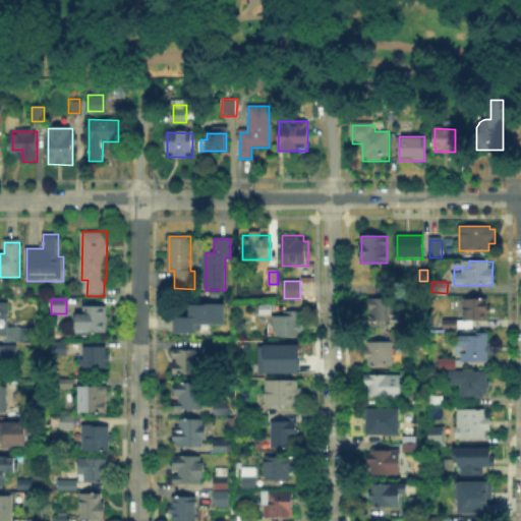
[(465,319),(465,301),(489,301),(489,327),(445,327),(445,319),(465,319)]
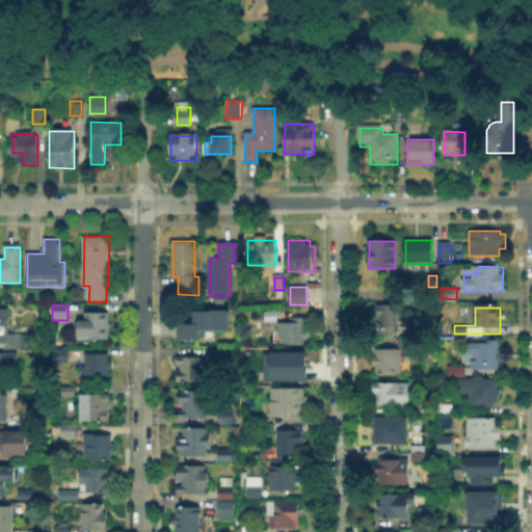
[(397,310),(397,331),(390,331),(390,337),(375,337),(375,310),(397,310)]
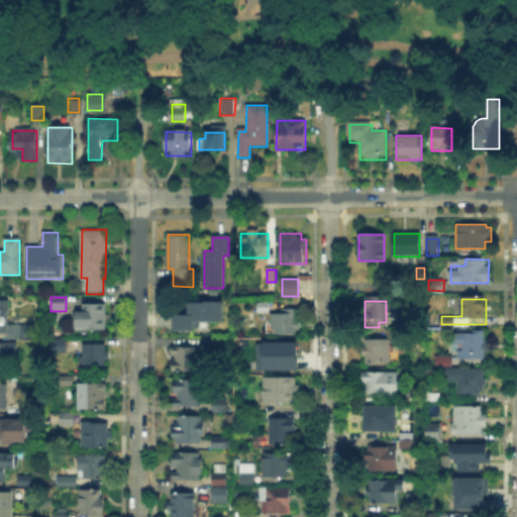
[(0,302),(9,302),(9,325),(34,325),(34,337),(0,337),(0,302)]
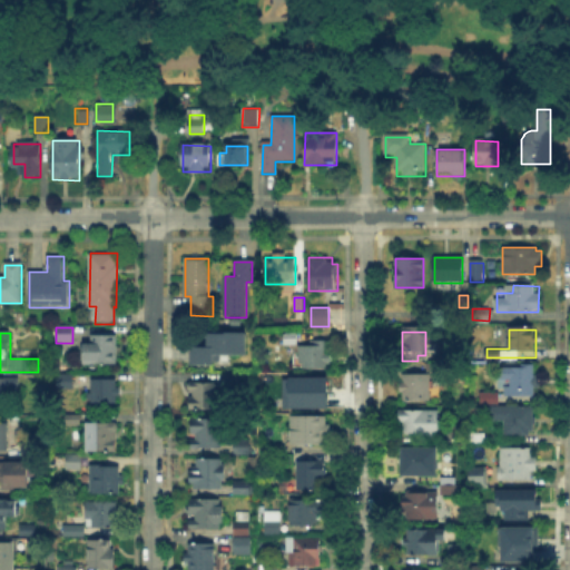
[(215,365),(192,365),(192,346),(206,346),(206,334),(246,334),(246,355),(226,355),(226,361),(215,361),(215,365)]
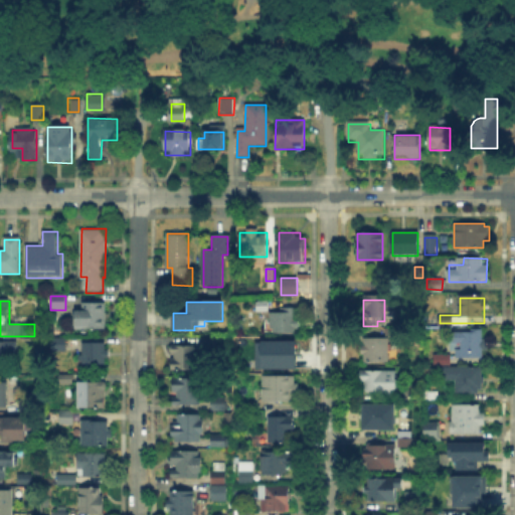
[(105,304),(105,330),(77,330),(78,304),(105,304)]
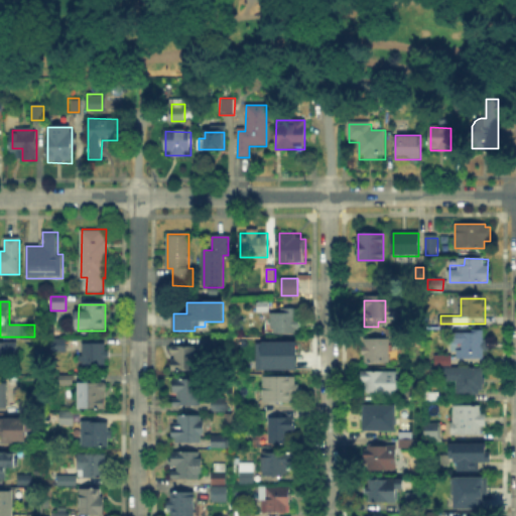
[(287,313),(287,309),(298,309),(297,335),(272,335),(272,313),(287,313)]
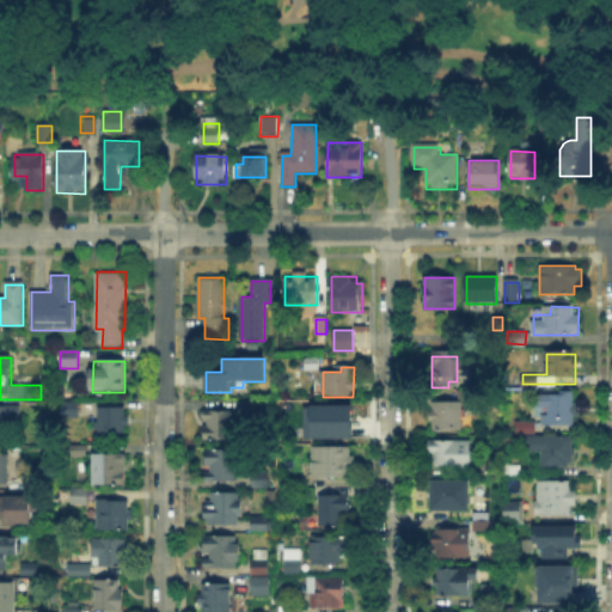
[(540,426),(540,392),(575,393),(574,426),(540,426)]
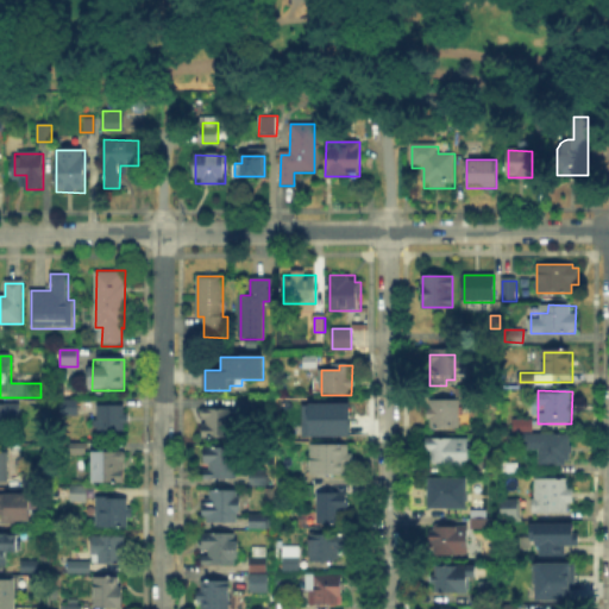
[(62,416),(62,400),(77,400),(77,416),(62,416)]
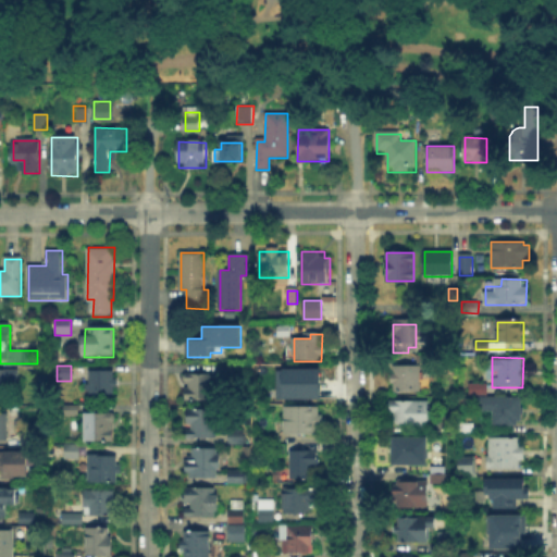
[(392,391),(392,366),(415,366),(415,392),(392,391)]
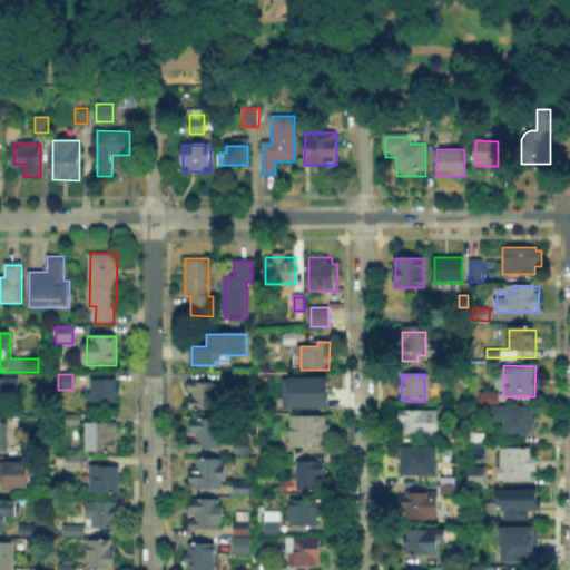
[(237,375),(237,384),(224,384),(224,375),(237,375)]
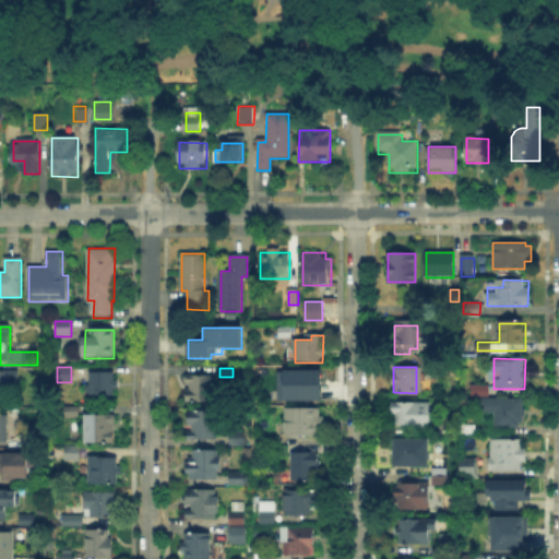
[(318,397),(281,399),(281,368),(318,368),(318,397)]
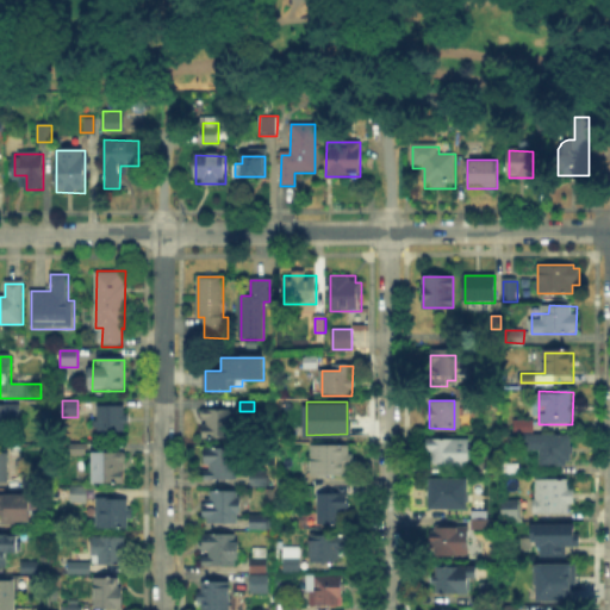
[(7,441),(0,441),(0,406),(20,406),(20,427),(7,427),(7,441)]
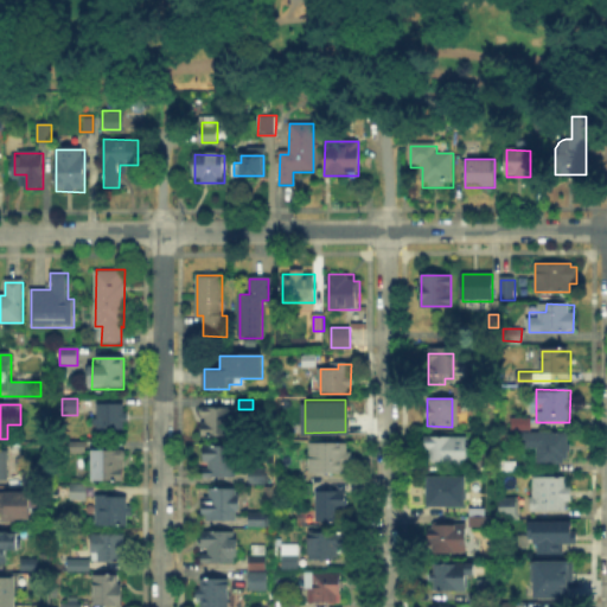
[(95,404),(127,404),(127,430),(95,430),(95,404)]
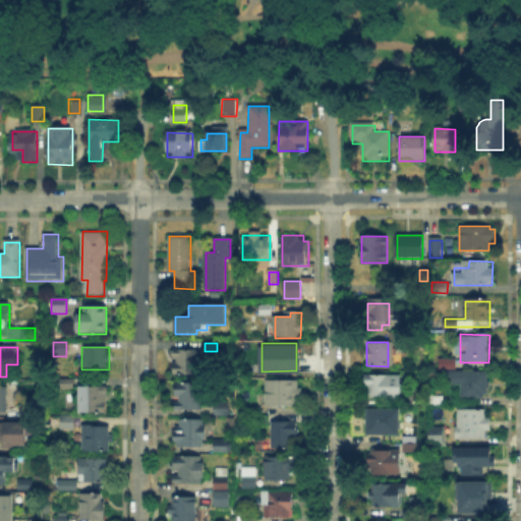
[(198,351),(198,374),(174,373),(174,351),(198,351)]
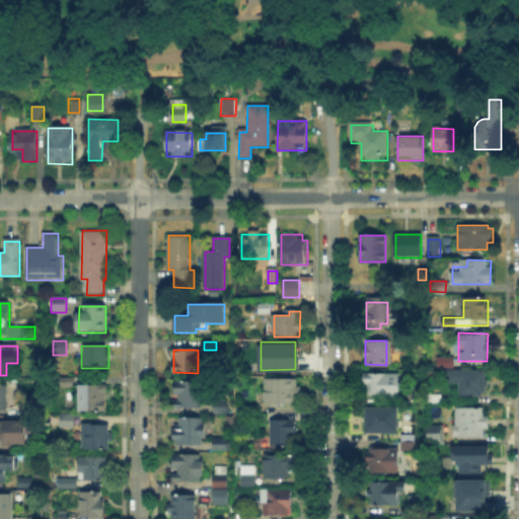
[(437,367),(437,358),(452,358),(452,367),(437,367)]
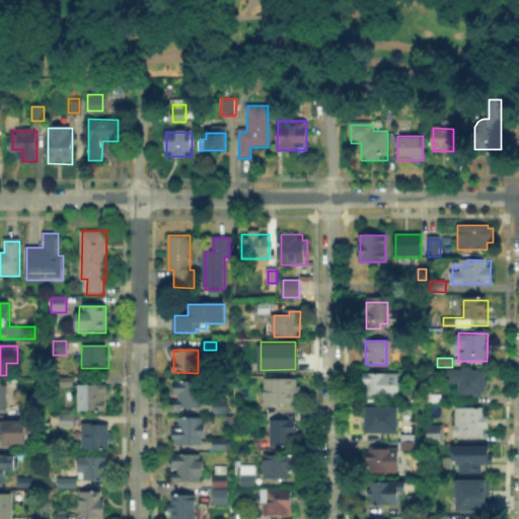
[(486,385),(486,395),(461,395),(461,385),(448,385),(448,370),(486,370),(486,385)]
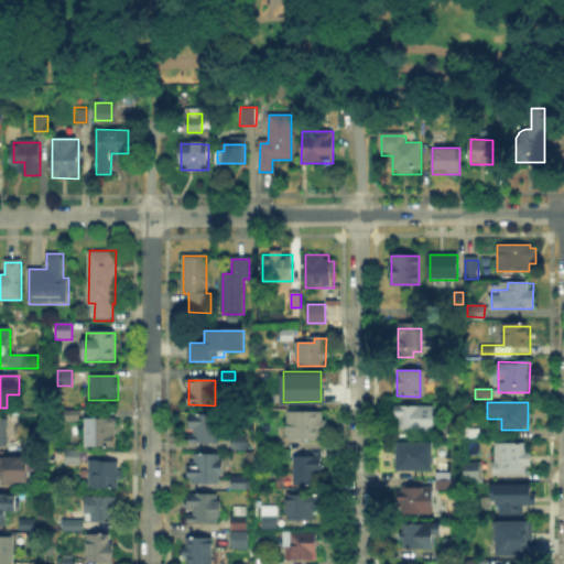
[(394,427),(394,405),(432,407),(432,427),(394,427)]
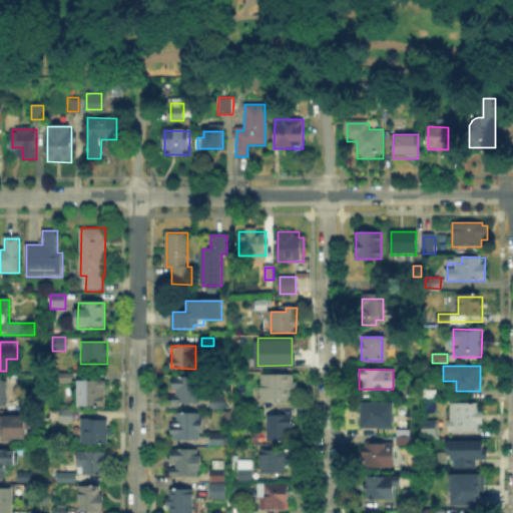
[(262,398),(262,376),(294,376),(294,398),(262,398)]
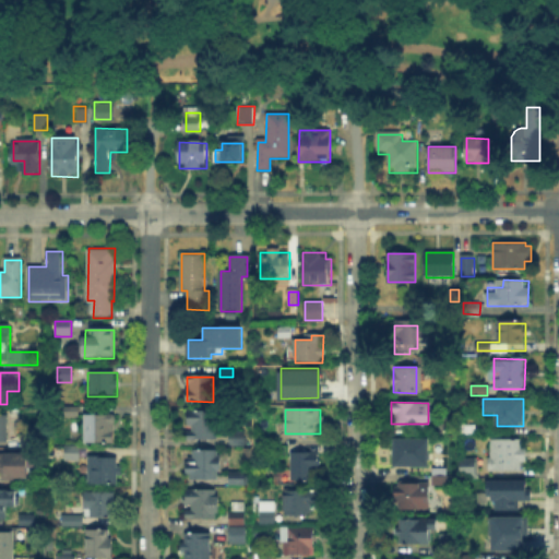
[(183,431),(189,431),(189,412),(219,412),(219,438),(183,438),(183,431)]
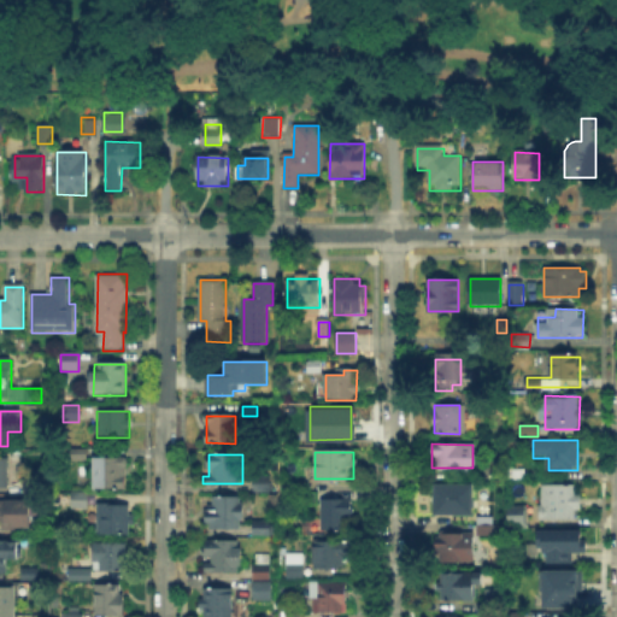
[(93,491),(93,459),(127,459),(125,492),(89,492),(89,510),(74,510),(74,491),(93,491)]
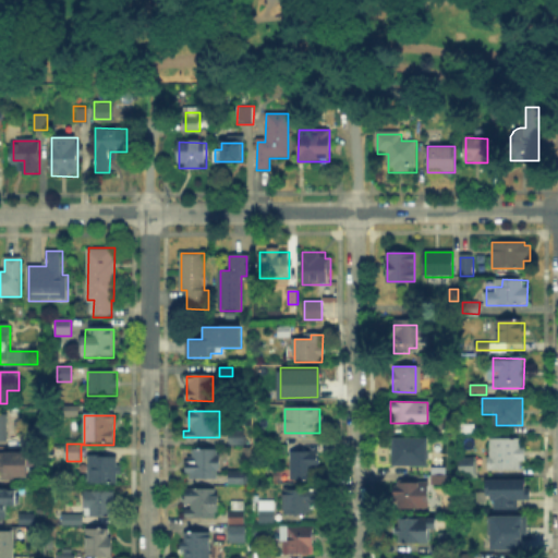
[(461,426),(474,426),(474,443),(461,443),(461,426)]
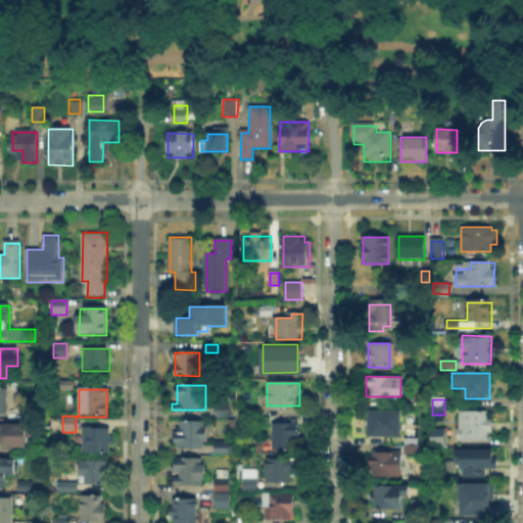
[(369,435),(369,413),(392,413),(392,436),(369,435)]
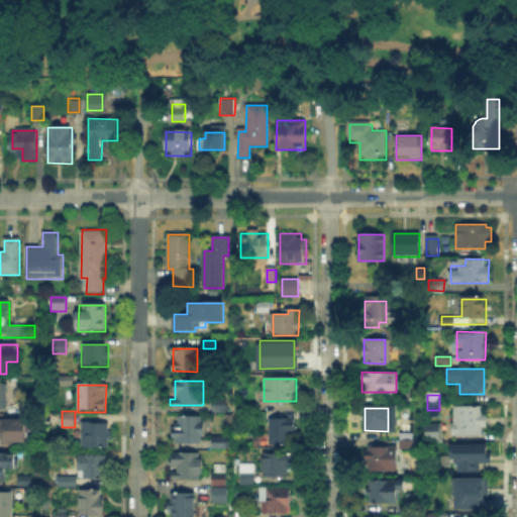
[(486,408),(486,434),(482,434),(482,436),(453,436),(453,408),(486,408)]
